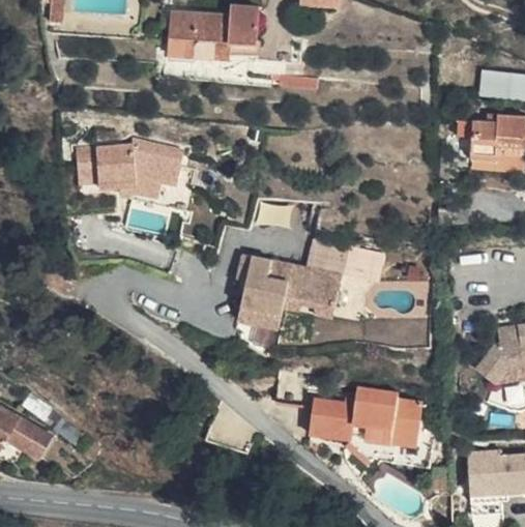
[(62,0),(49,0),(49,20),(62,20),(62,0)]
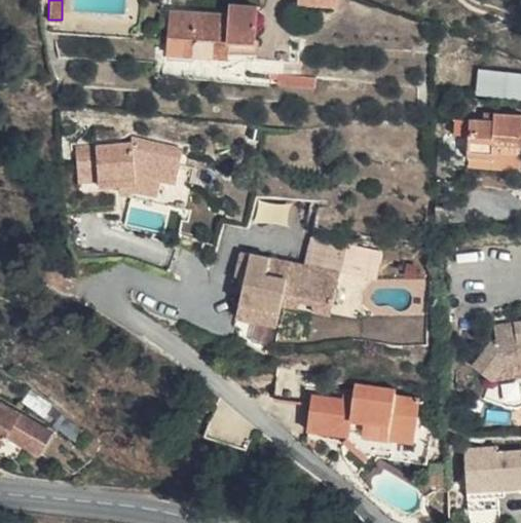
[(332,0),(296,0),(297,5),(331,8),(332,0)]
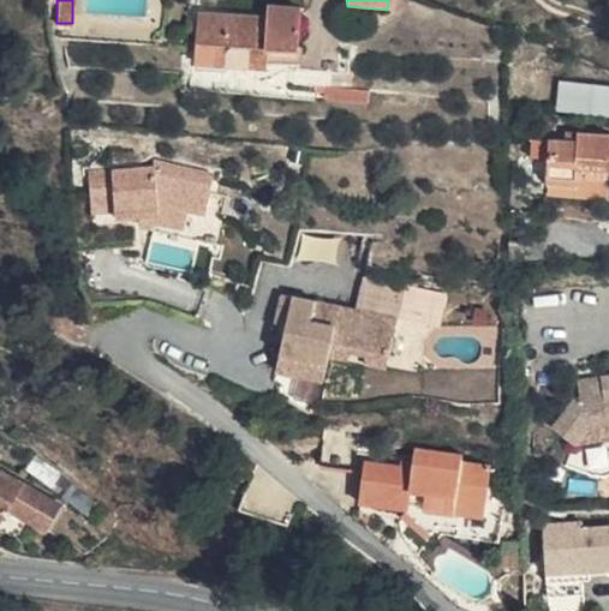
[(269,7),(269,19),(292,21),(292,10),(269,7)]
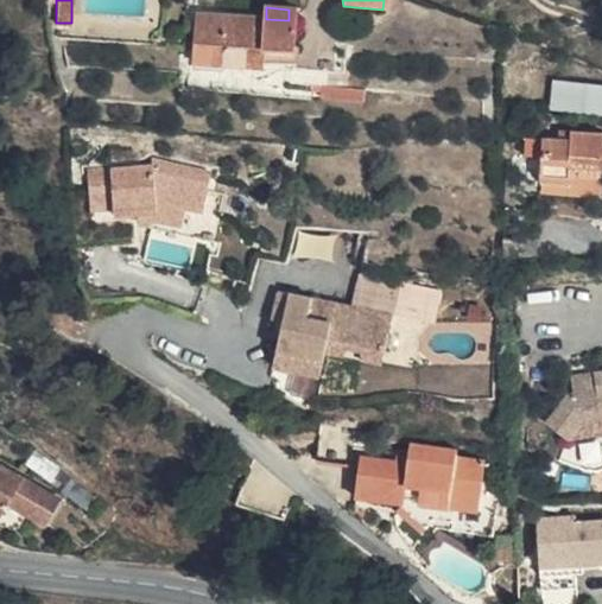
[(266,19),(197,14),(194,62),(255,67),(257,52),(286,55),(289,20),(266,19)]
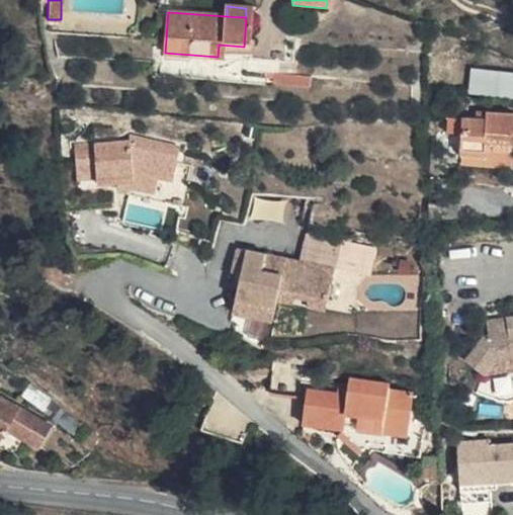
[(61,19),(48,19),(47,32),(60,33),(61,19)]
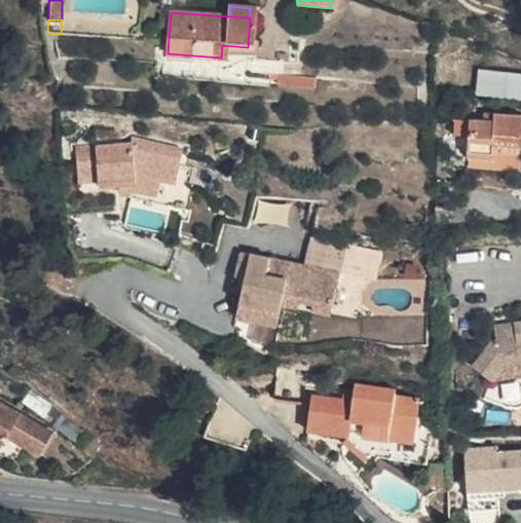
[(474,94),(520,99),(520,73),(477,68),(474,94)]
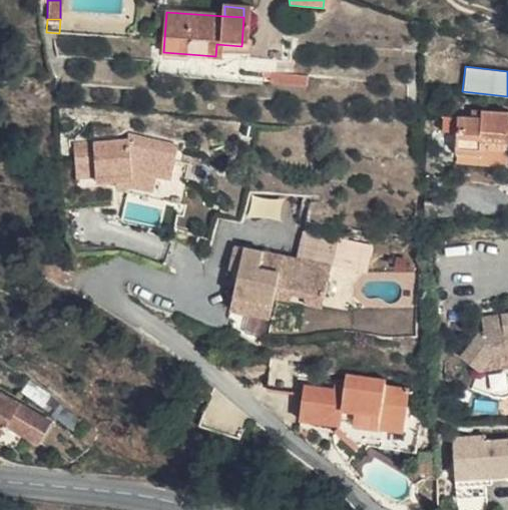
[(507,113),(483,111),(482,118),(460,116),(459,130),(458,148),(480,149),(480,143),(507,145),(507,113)]
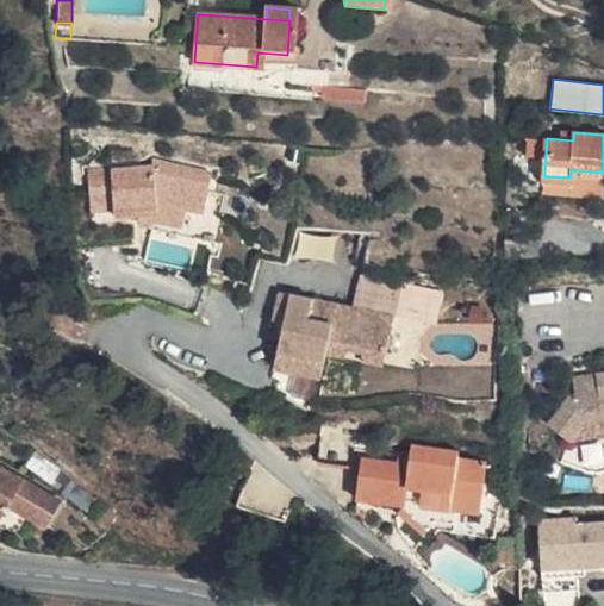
[(547,138),(529,138),(528,154),(546,155),(547,138)]
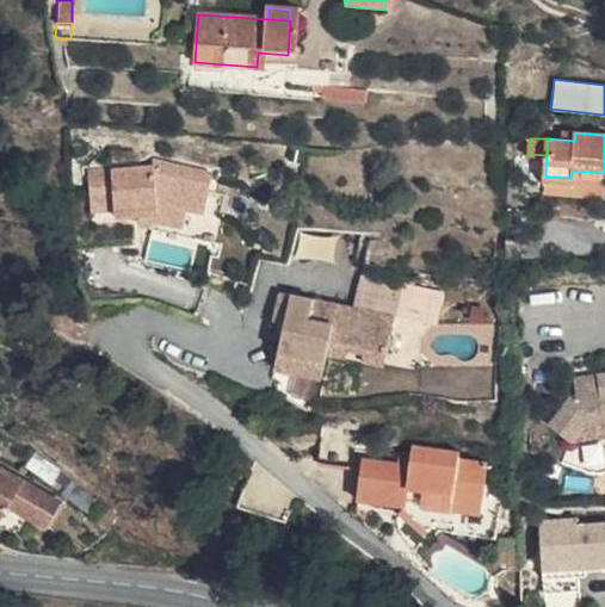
[(204,169),(144,158),(146,168),(85,175),(93,245),(141,239),(139,223),(139,216),(150,214),(149,197),(179,203),(196,206),(204,169)]
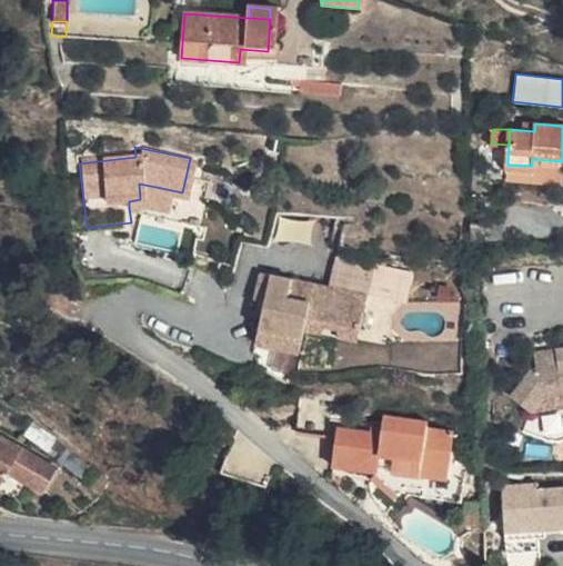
[(140,199),(129,201),(129,208),(163,206),(167,189),(139,184),(140,199)]
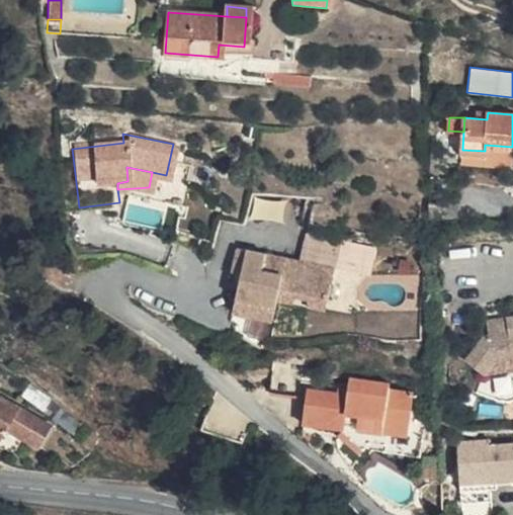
[(333,271),(244,254),(232,313),(273,321),(278,296),(280,286),(328,295),(333,271)]
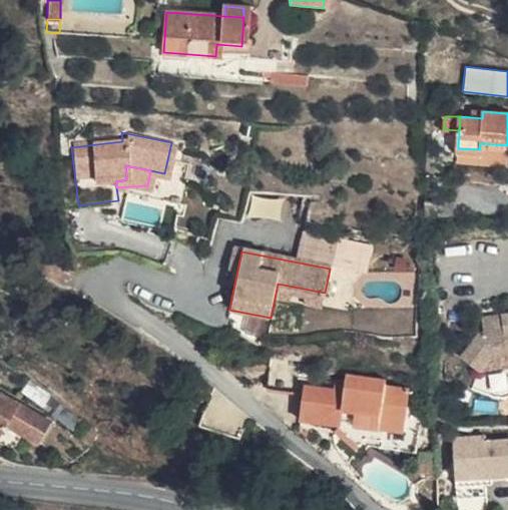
[(325,293),(278,284),(276,294),(323,304),(325,293)]
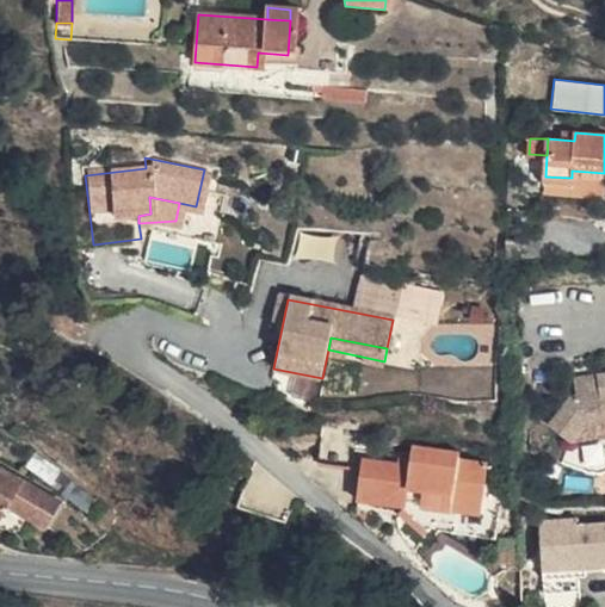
[(548,427),(569,443),(582,423),(604,420),(604,429),(604,428),(604,372),(572,377),(575,397),(567,398),(548,427)]
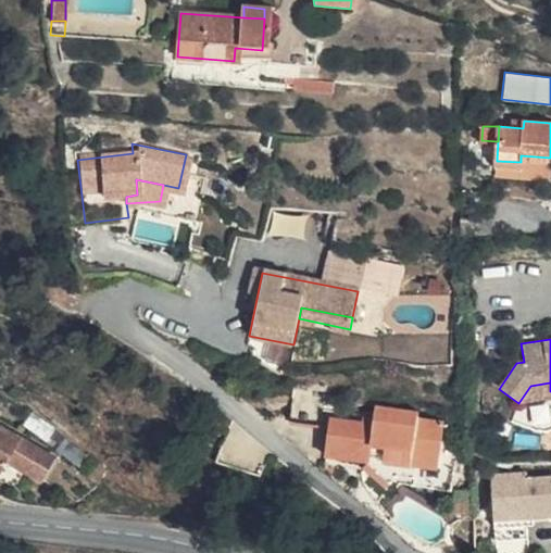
[(530,386),(518,403),(550,398),(550,390),(550,391),(550,382),(530,386)]
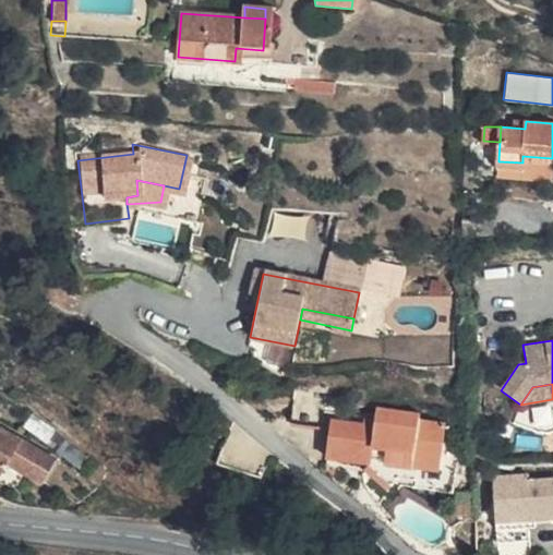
[(374,415),(373,421),(329,415),(325,453),(370,458),(370,457),(413,461),(409,493),(453,498),(456,479),(435,475),(442,431),(415,427),(416,421),(374,415)]
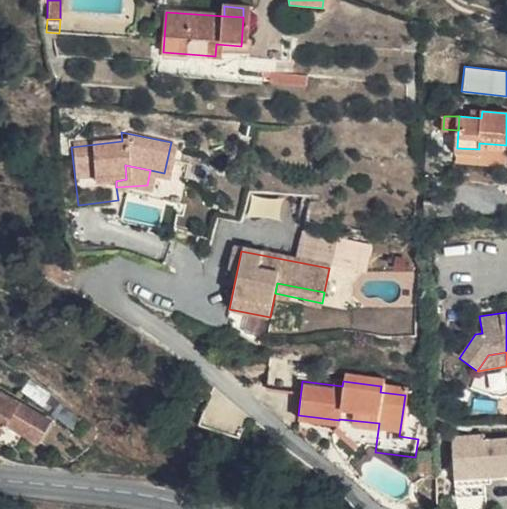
[(55,420),(0,391),(0,435),(7,439),(11,431),(41,446),(55,420)]
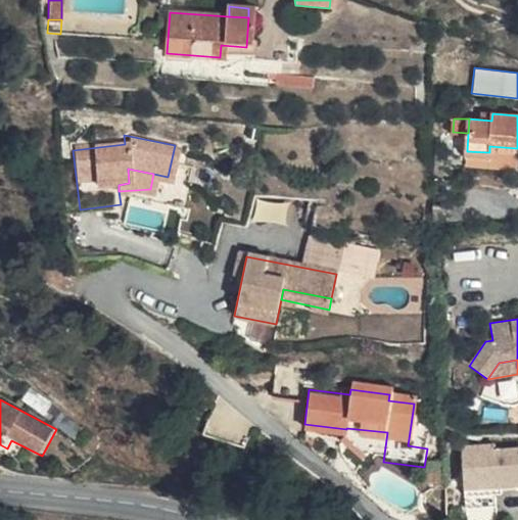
[(387,432),(346,428),(346,429),(375,461),(383,462),(387,432)]
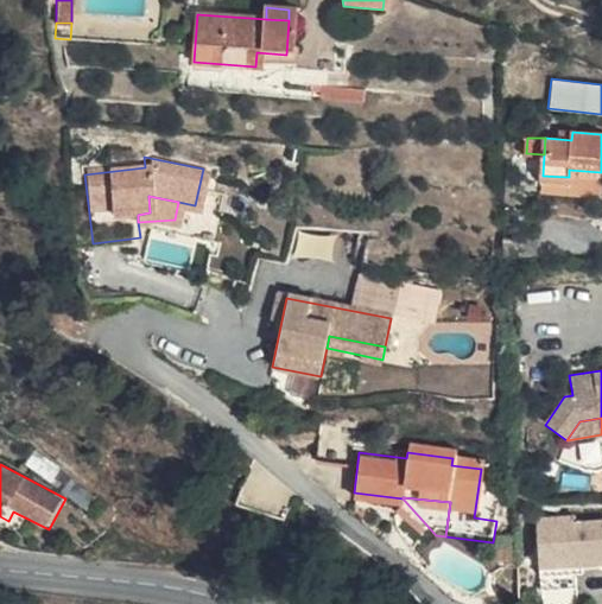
[(575,516),(537,519),(542,603),(575,603),(574,572),(581,572),(581,566),(601,564),(601,520),(575,522),(575,516)]
